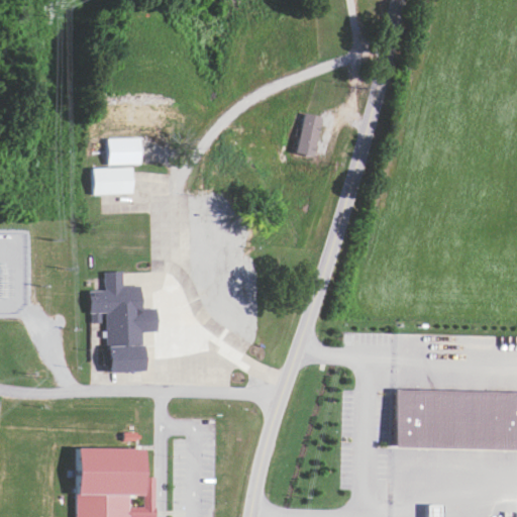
[(311,157),(320,116),(302,112),(293,152),(311,157)]
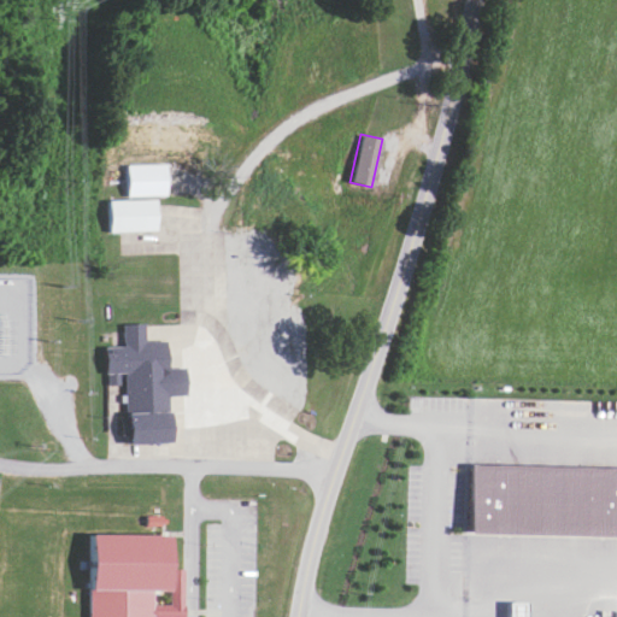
[(128,166),(168,165),(169,198),(128,199),(128,166)]
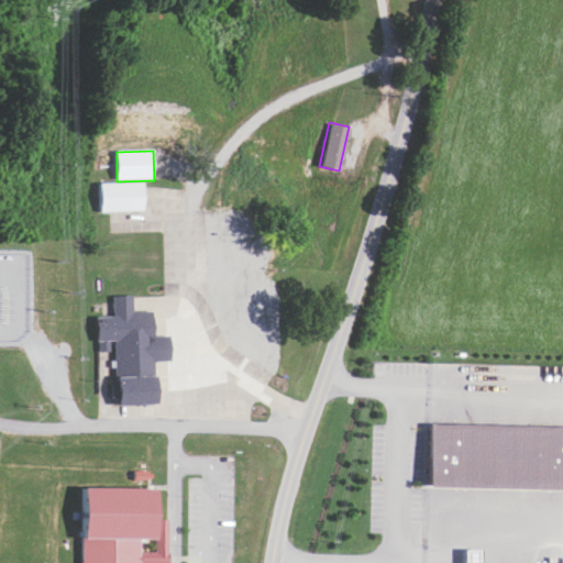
[(101,213),(100,186),(143,184),(144,212),(101,213)]
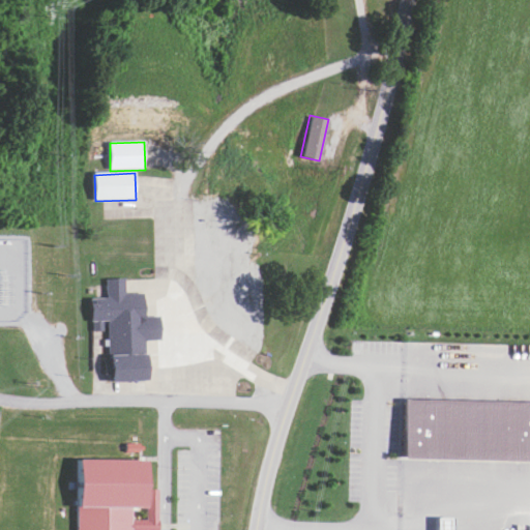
[(109,278),(127,278),(128,294),(145,293),(146,317),(152,316),(160,316),(162,341),(153,341),(146,341),(148,380),(112,381),(111,347),(107,347),(107,341),(110,340),(110,321),(93,322),(92,298),(109,298),(109,278)]
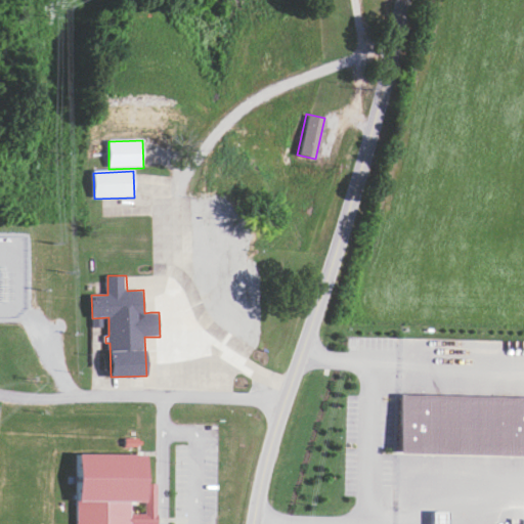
[(402,392),(523,395),(523,455),(400,452),(402,392)]
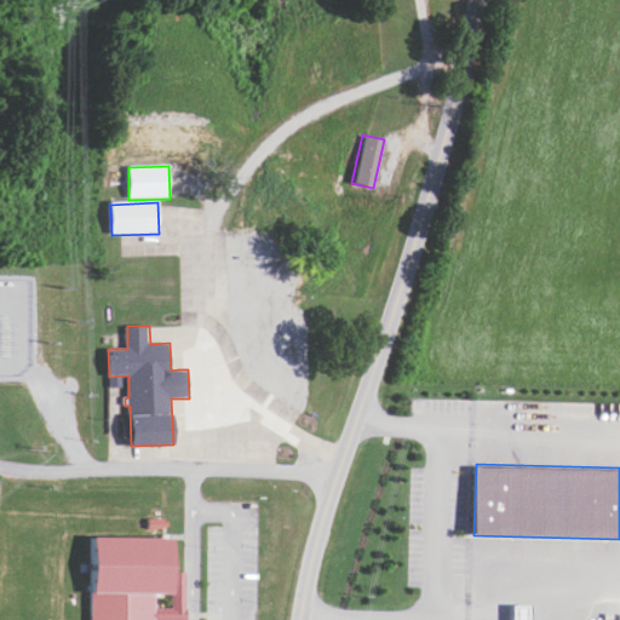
[(150,529),(150,518),(167,518),(167,529),(150,529)]
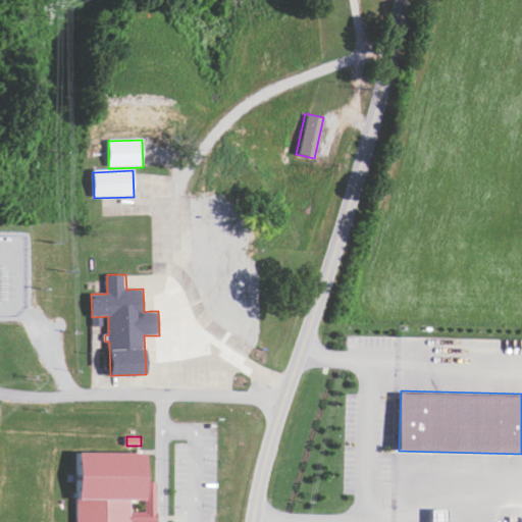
[(79,521),(79,452),(145,452),(145,482),(157,482),(157,521),(79,521)]
